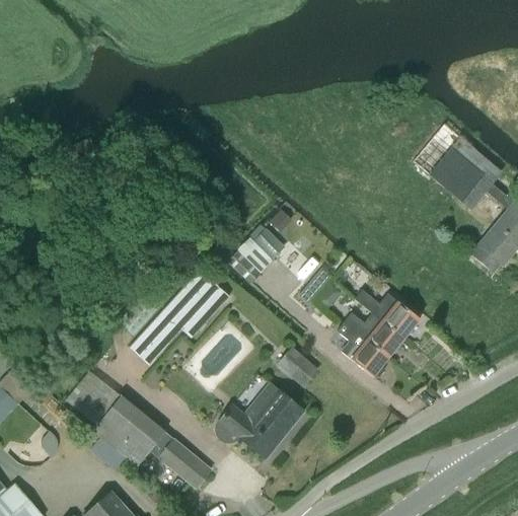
[(502,171),(460,137),(460,136),(445,124),(414,160),(430,173),(429,173),(470,208),(486,190),(508,208),(470,252),(493,272),(501,262),(503,264),(517,245),(517,202),(515,200),(513,201),(492,183),(502,171)]
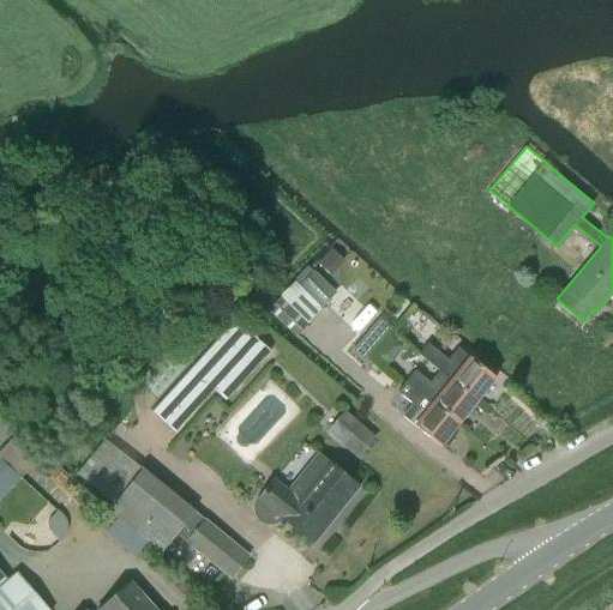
[(607,213),(612,206),(612,200),(607,195),(599,205),(607,213)]
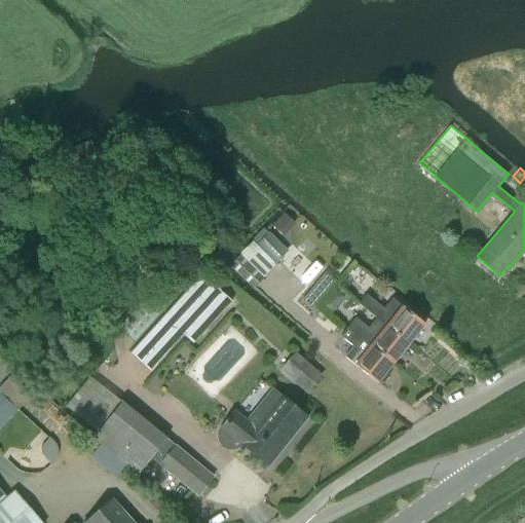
[(259,243),(276,260),(288,249),(270,231),(259,243)]
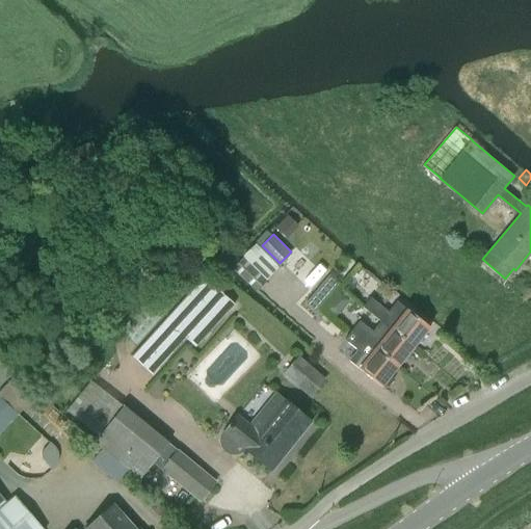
[(234,266),(258,289),(268,280),(244,256),(234,266)]
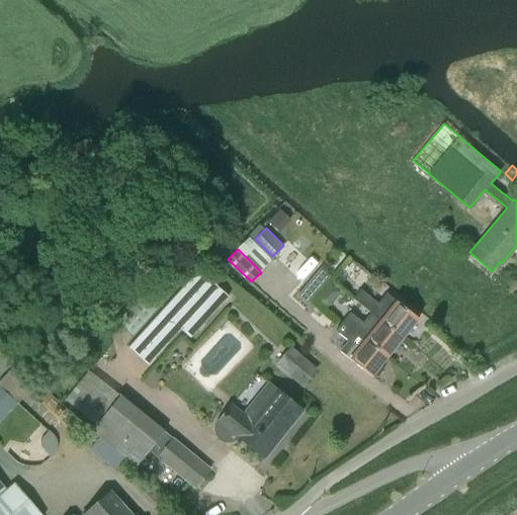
[(320,266),(312,275),(322,284),(330,275),(320,266)]
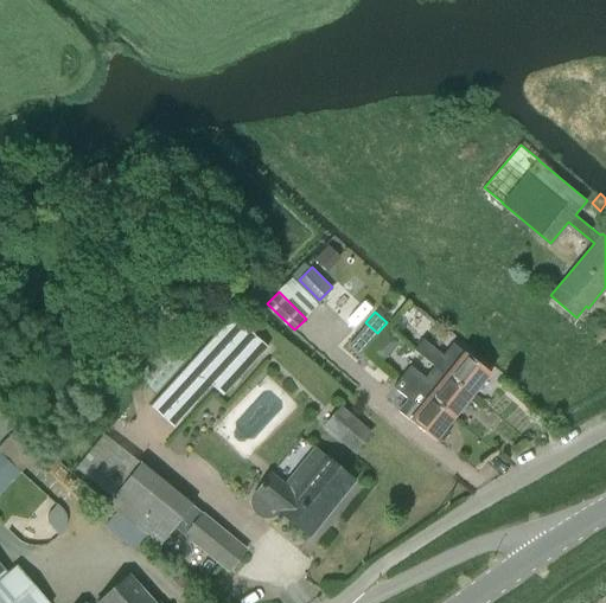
[(234,313),(151,404),(174,425),(212,384),(224,393),(268,344),(234,313)]
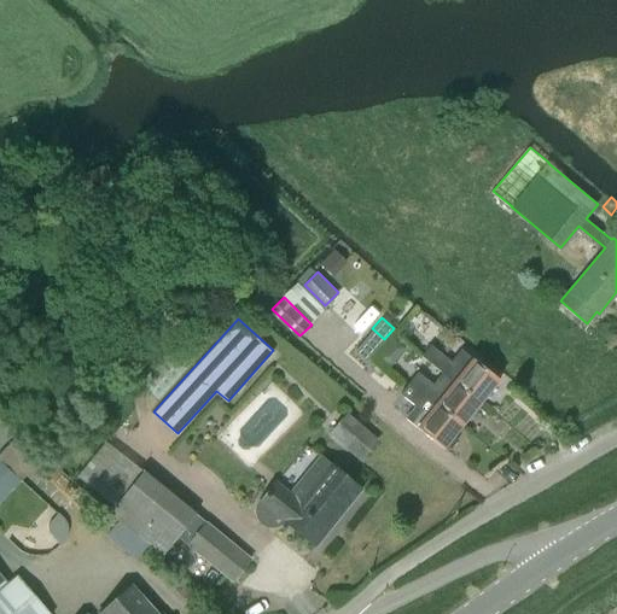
[(181,337),(141,381),(159,398),(199,352),(193,348),(181,337)]
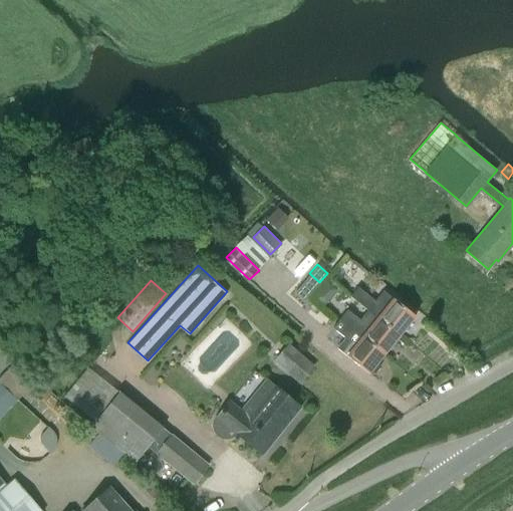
[(383,289),(375,299),(357,285),(350,294),(367,308),(400,334),(416,314),(383,289)]
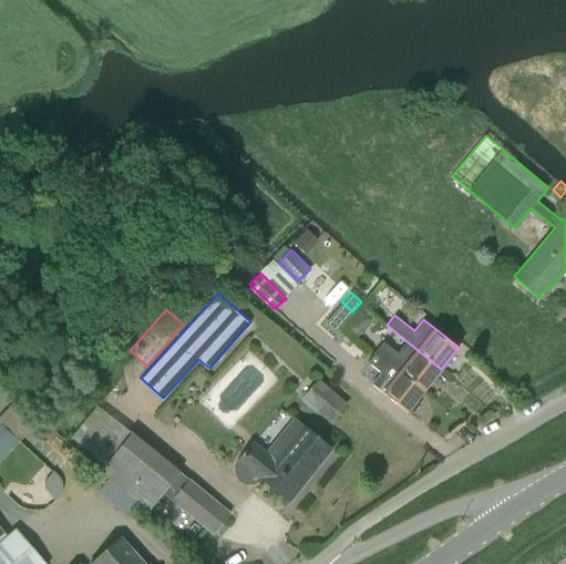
[(352,319),(346,328),(357,337),(363,329),(352,319)]
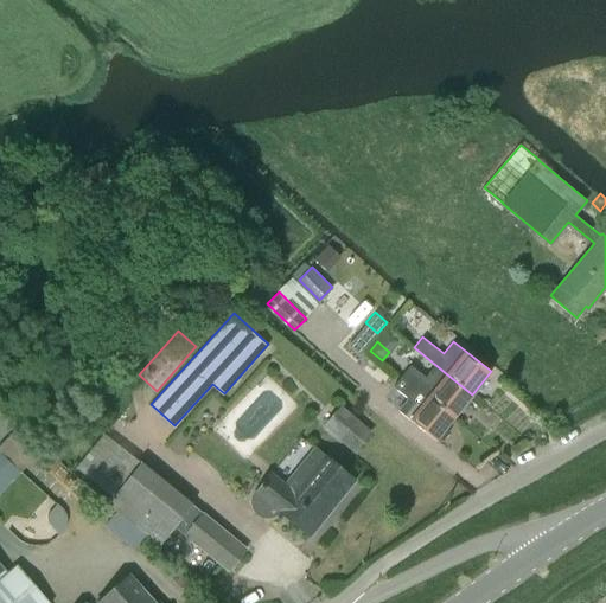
[(402,374),(455,416),(472,395),(434,364),(426,376),(412,364),(402,374)]
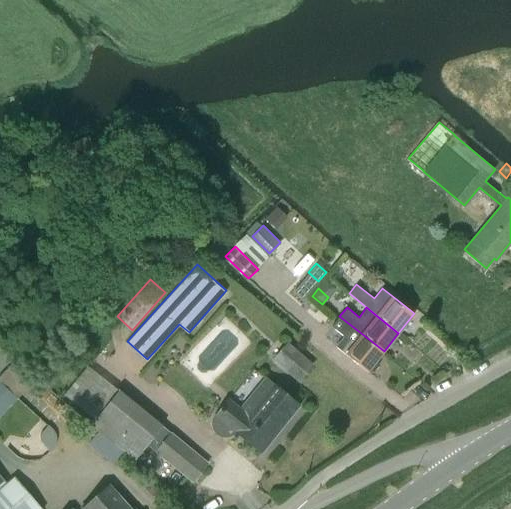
[(336,345),(368,371),(384,351),(339,316),(332,325),(344,335),(336,345)]
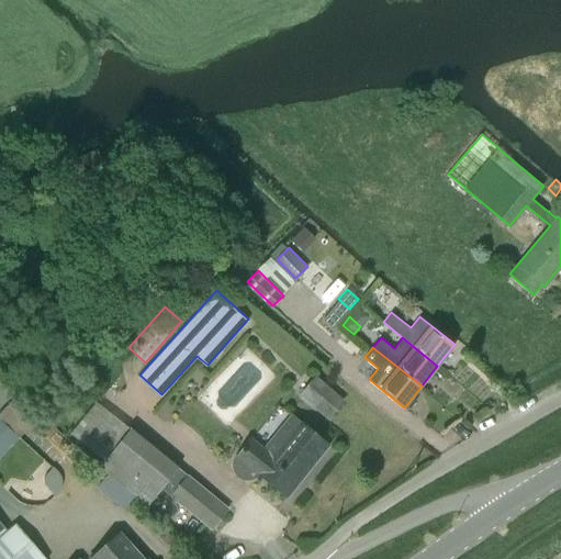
[(338,400),(314,378),(302,390),(327,413),(338,400)]
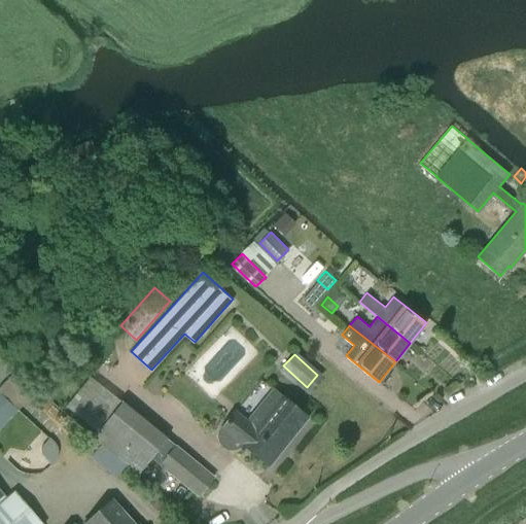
[(0,426),(18,409),(0,391),(0,426)]
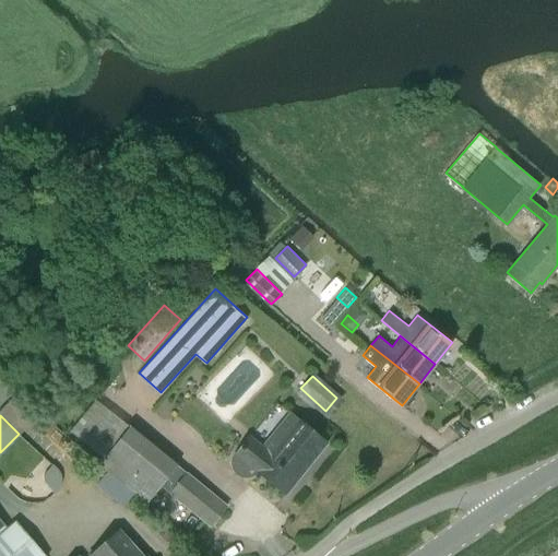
[(234,457),(234,463),(235,469),(238,473),(244,476),(250,476),(257,475),(259,472),(285,493),(328,441),(298,418),(287,432),(280,425),(262,446),(250,436),(236,453),(234,457)]
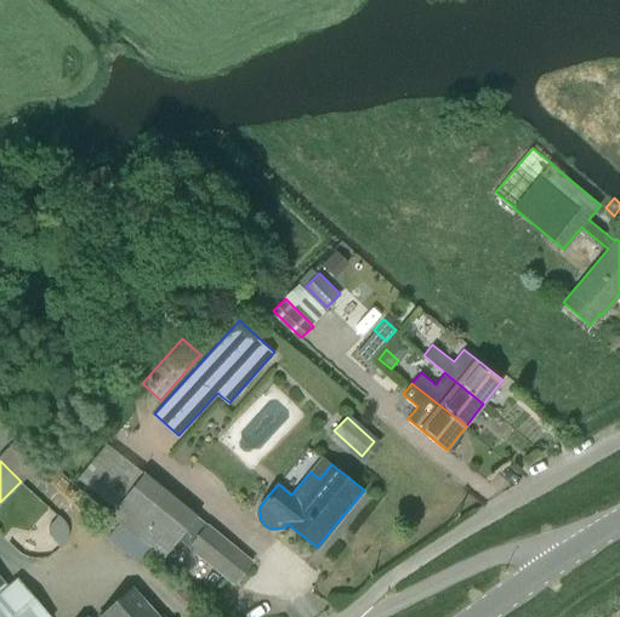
[(165,556),(198,514),(144,472),(111,514),(165,556)]
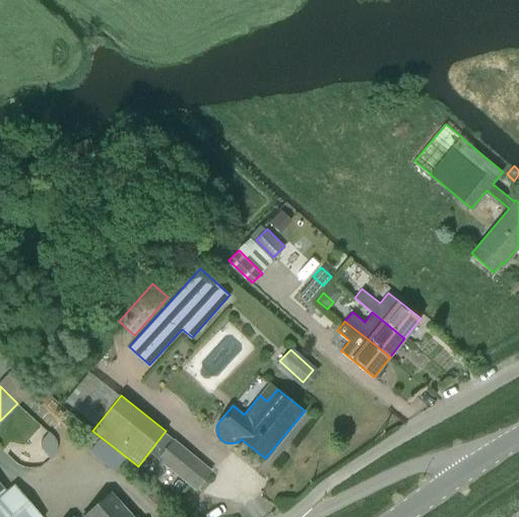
[(55,437),(49,432),(41,440),(42,449),(51,459),(54,456),(57,450),(57,443),(55,437)]
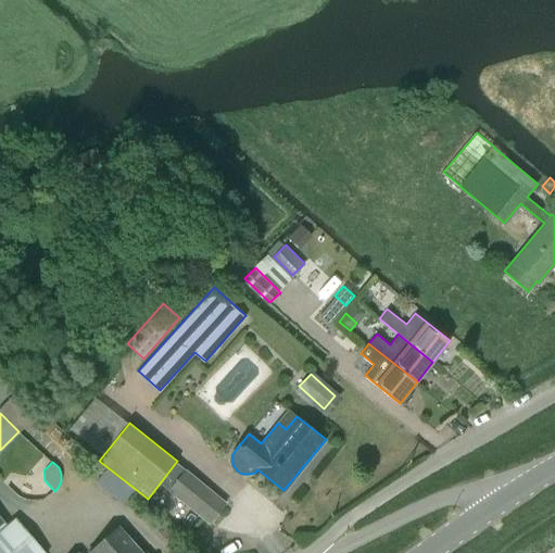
[(171,490),(210,522),(227,501),(187,468),(171,490)]
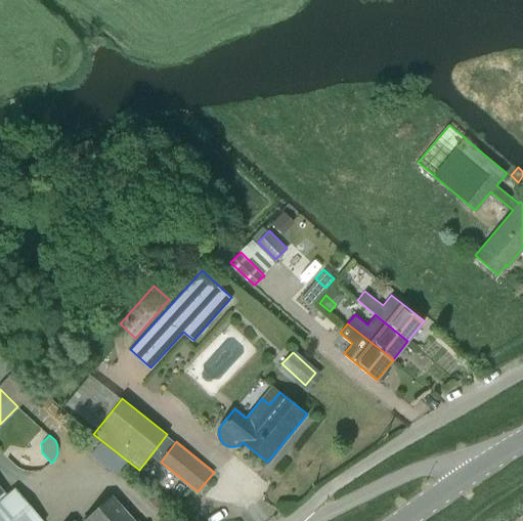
[(0,500),(0,520),(43,520),(44,520),(15,486),(0,500)]
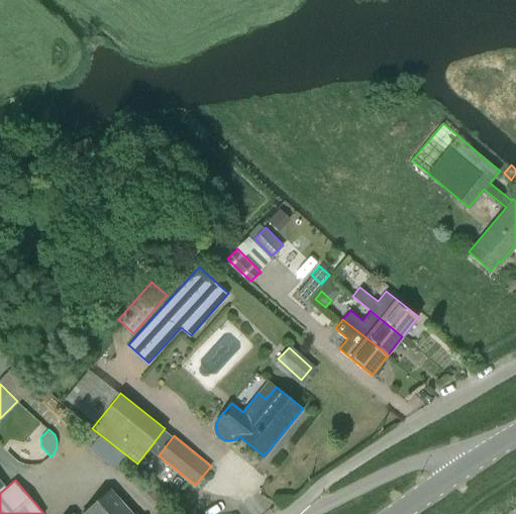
[(133,513),(111,490),(84,513),(73,513),(72,513),(133,513)]
